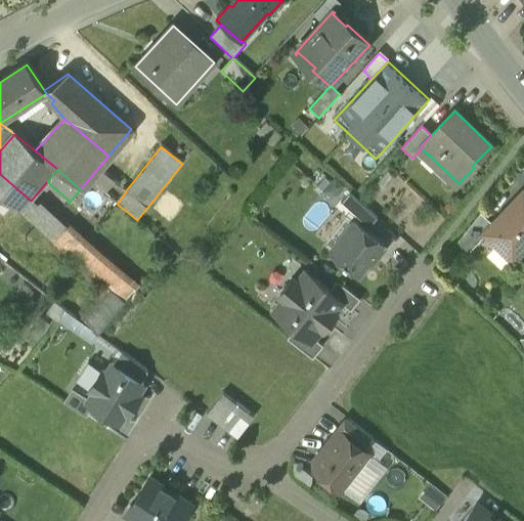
[(126,191),(97,169),(88,180),(117,204),(126,191)]
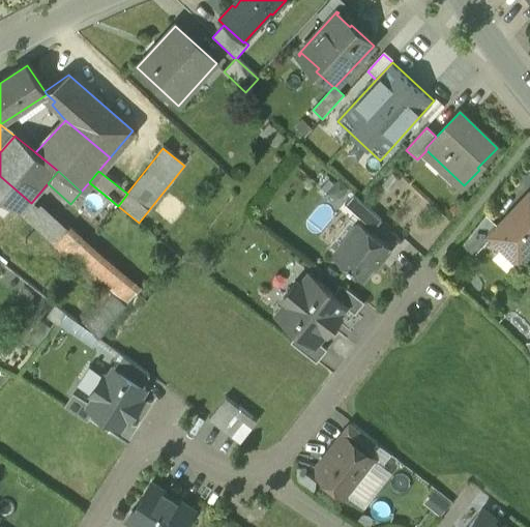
[(31,203),(0,176),(0,198),(21,215),(55,246),(67,230),(31,203)]
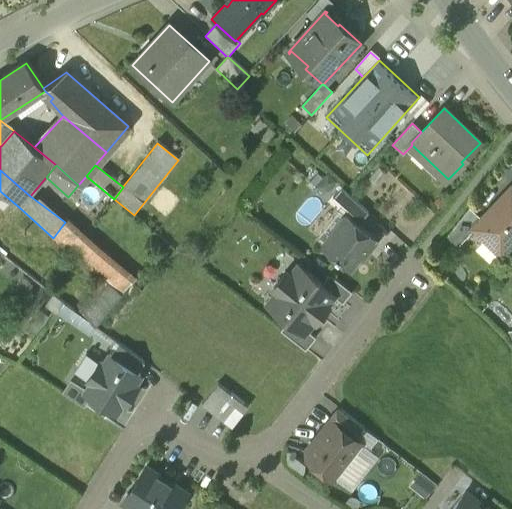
[(368,213),(341,189),(333,198),(360,222),(368,213)]
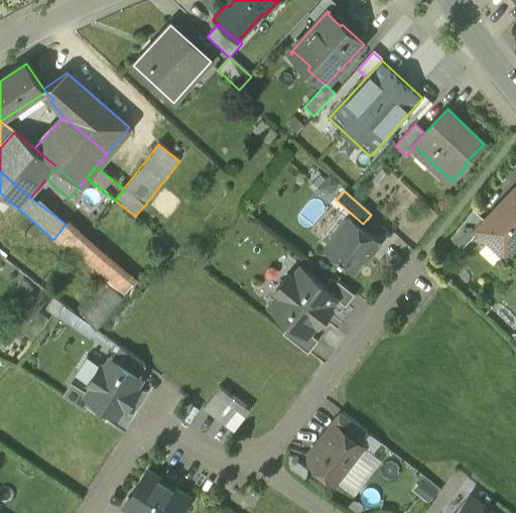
[(515,245),(515,190),(486,222),(477,230),(478,231),(505,257),(515,245)]
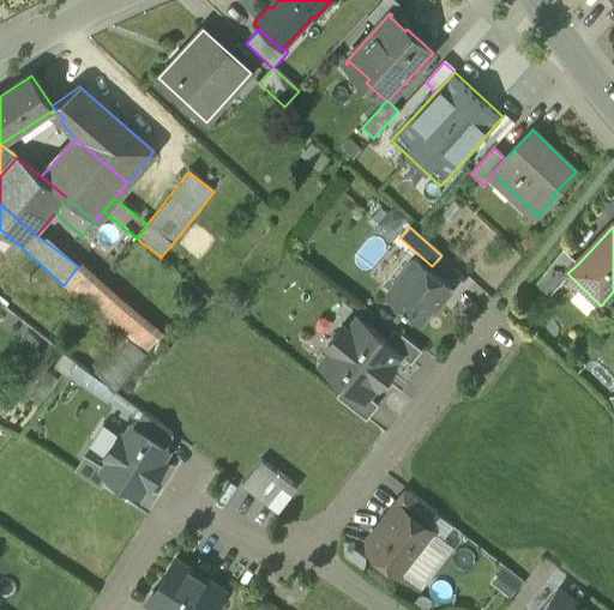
[(563,249),(536,283),(549,295),(569,275),(567,273),(578,264),(563,249)]
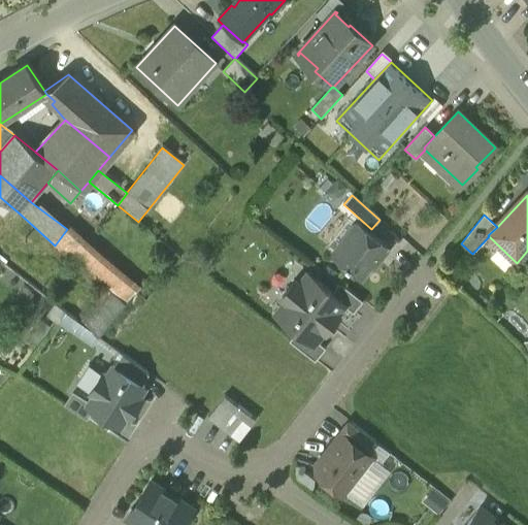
[(388,247),(360,225),(355,226),(350,233),(350,237),(342,245),(339,247),(333,254),(334,259),(360,280),(370,266),(373,268),(387,252),(385,250),(388,247)]
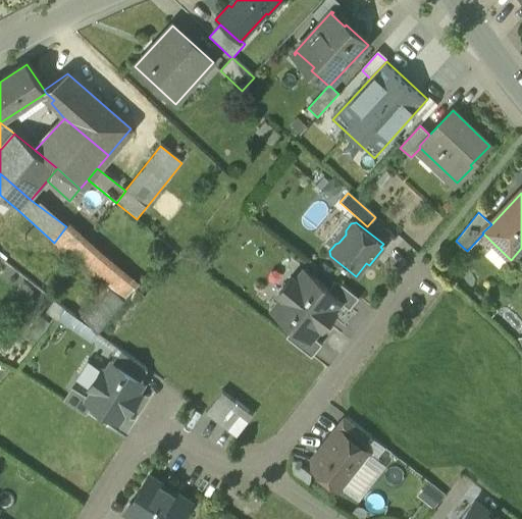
[(136,288),(66,226),(54,243),(105,288),(80,320),(98,334),(136,288)]
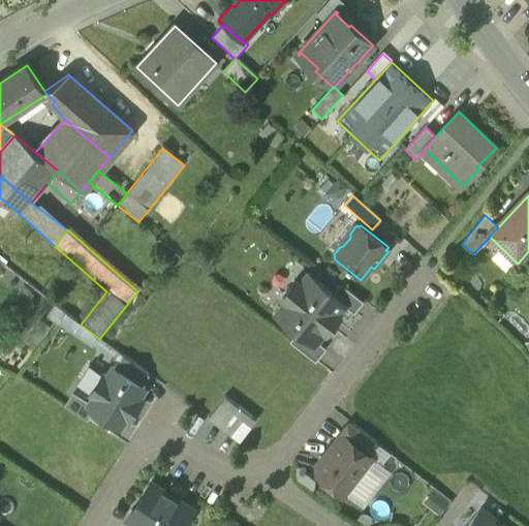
[(333,295),(308,276),(300,286),(294,282),(282,299),(287,302),(276,316),(298,333),(313,345),(316,342),(324,332),(327,334),(339,318),(337,316),(344,307),(346,305),(333,295)]
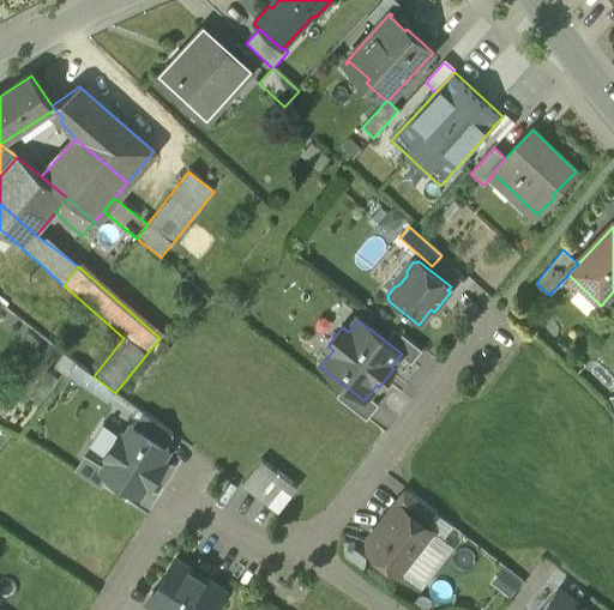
[(422,351),(396,331),(386,342),(402,354),(399,356),(410,366),(422,351)]
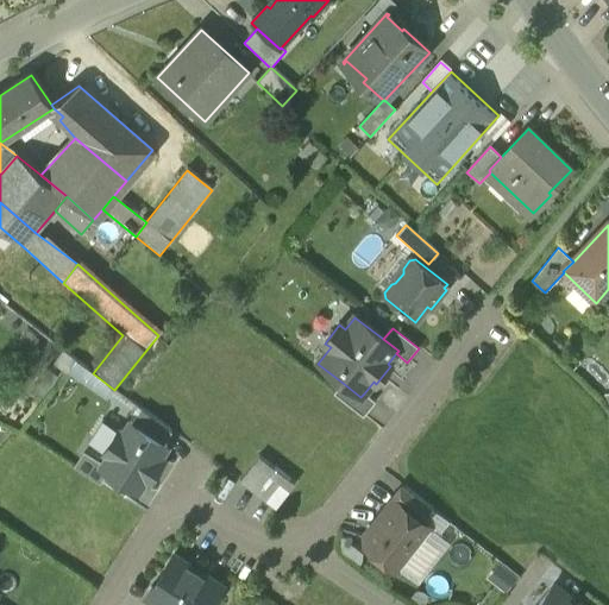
[(360,397),(343,383),(333,395),(363,417),(376,402),(364,394),(360,397)]
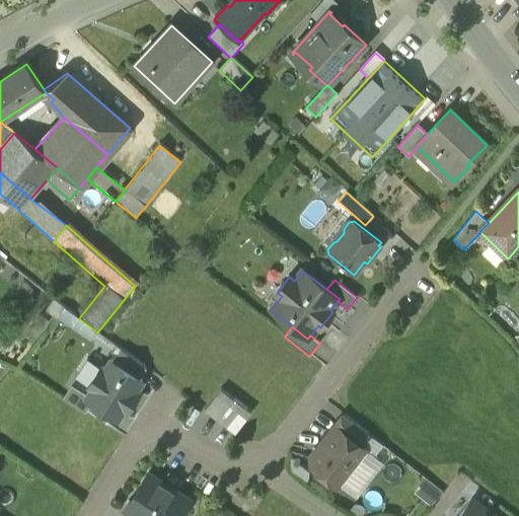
[(146,369),(121,350),(113,363),(139,380),(146,369)]
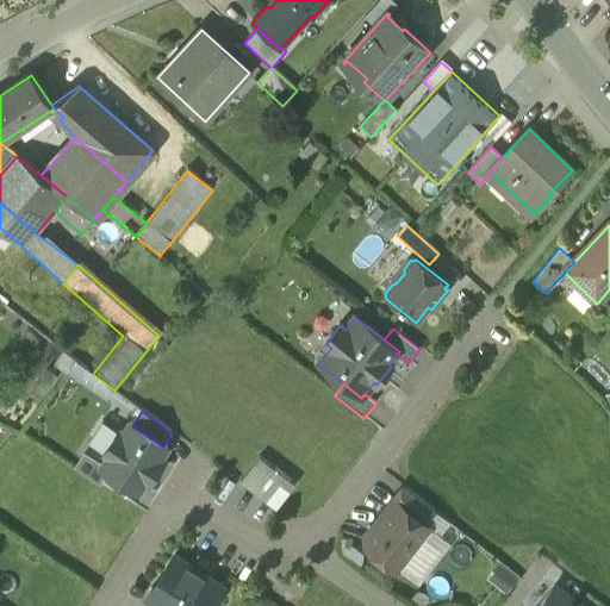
[(132,426),(130,424),(123,436),(118,433),(105,455),(109,457),(101,468),(138,492),(145,481),(149,483),(162,462),(159,460),(167,449),(163,447),(132,426)]
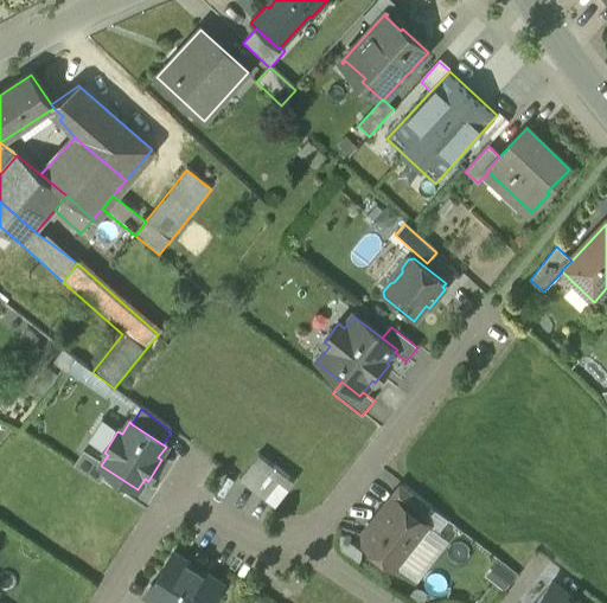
[(293,483),(257,456),(238,481),(274,508),(293,483)]
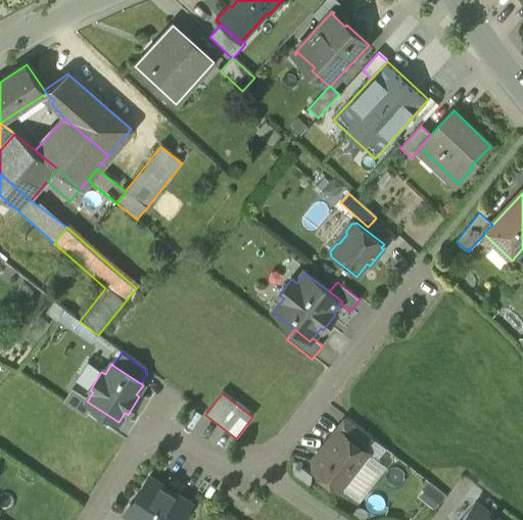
[(372,439),(348,421),(344,421),(338,429),(339,432),(341,434),(342,434),(364,451),(372,439)]
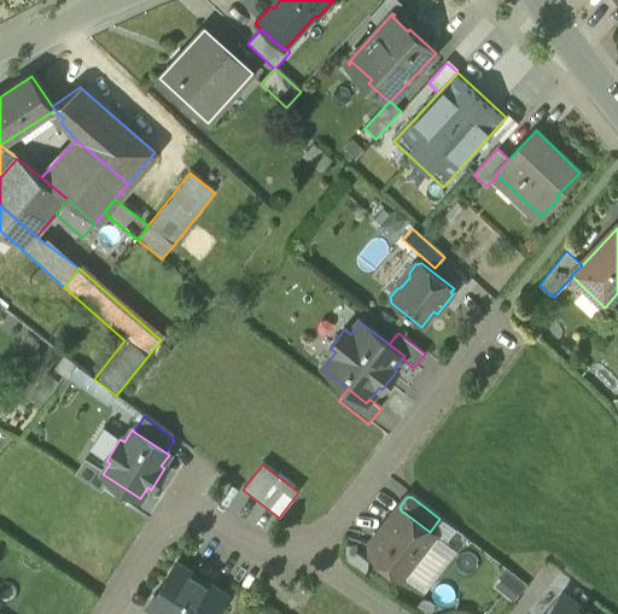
[(430,532),(404,513),(403,513),(385,537),(383,534),(377,536),(369,545),(369,551),(406,579),(437,538),(430,532)]
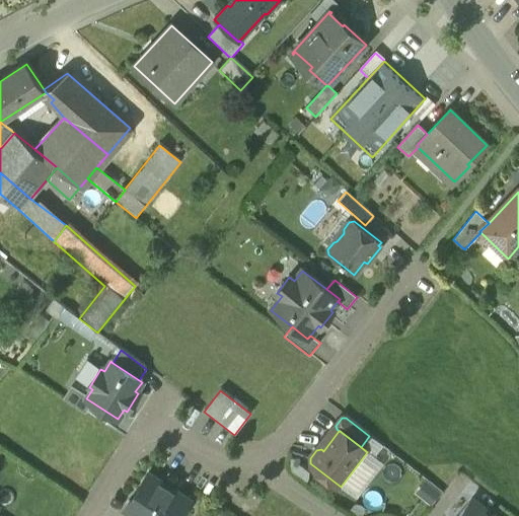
[(189,502),(148,474),(125,510),(131,514),(133,515),(186,515),(187,514),(184,508),(189,502)]
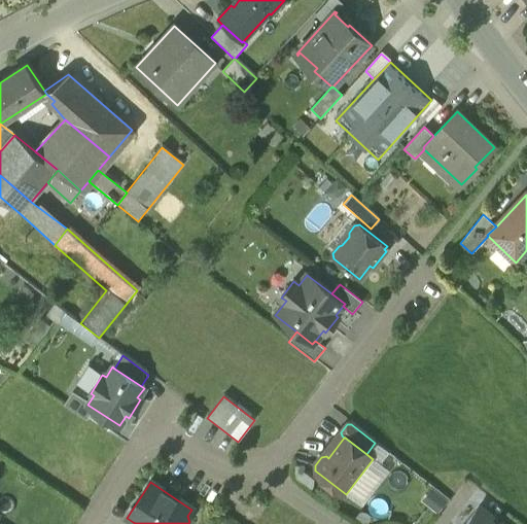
[(498,523),(480,509),(467,523),(498,523)]
